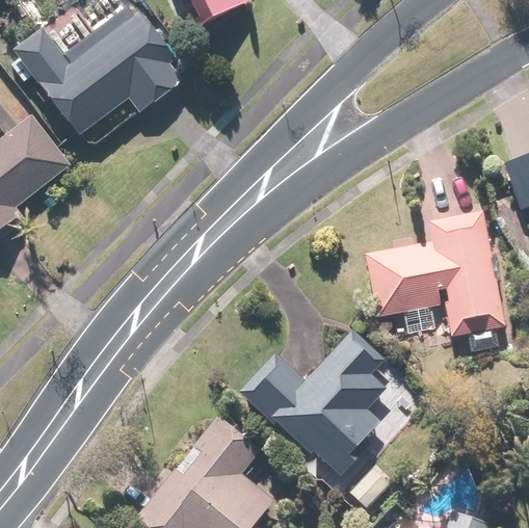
[(193,0),(204,22),(253,0),(193,0)]
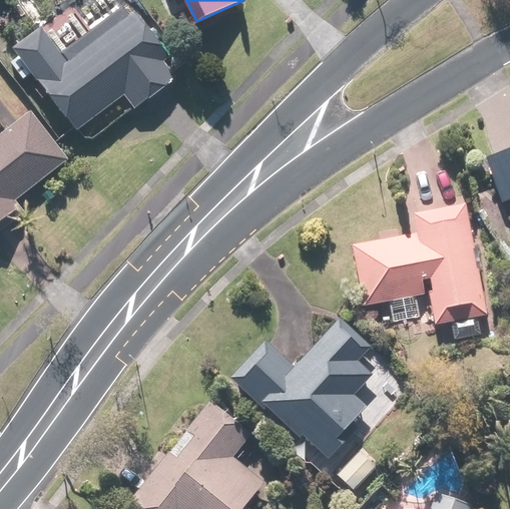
[(41,28),(12,50),(74,133),(127,93),(137,107),(179,75),(165,57),(168,54),(137,13),(131,18),(121,5),(58,52),(41,28)]
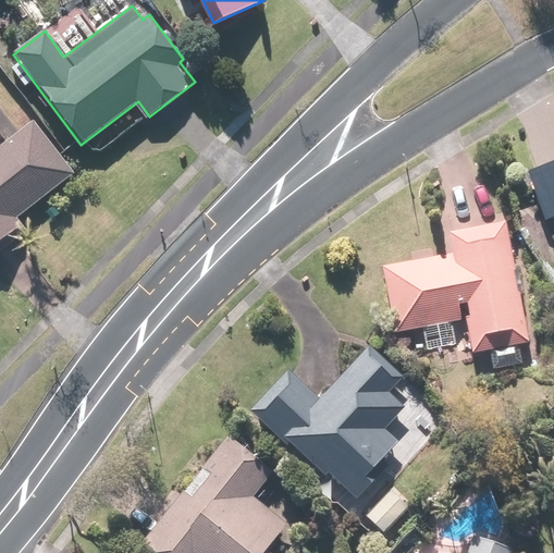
[(0,248),(29,224),(21,213),(74,170),(33,120),(0,146),(0,248)]
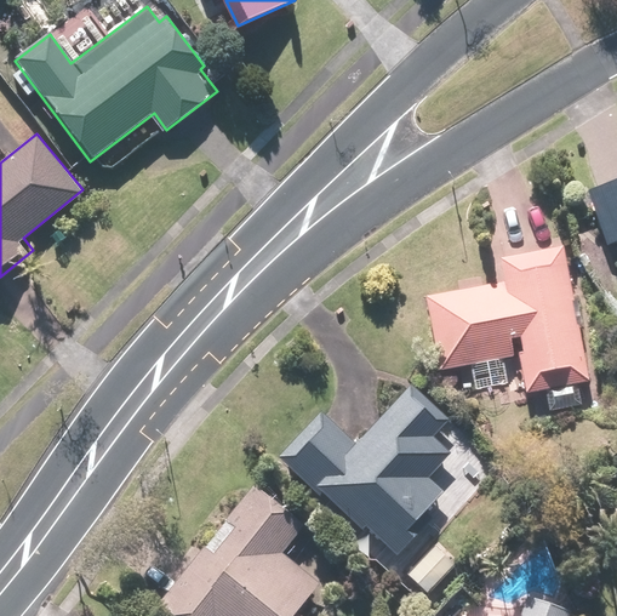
[(616,181),(592,190),(616,258),(616,181)]
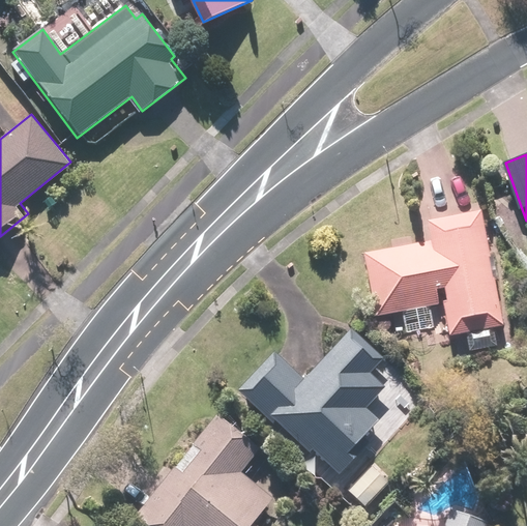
[(431,239),(363,252),(376,313),(442,300),(449,333),(503,323),(480,210),(428,221),(431,239)]
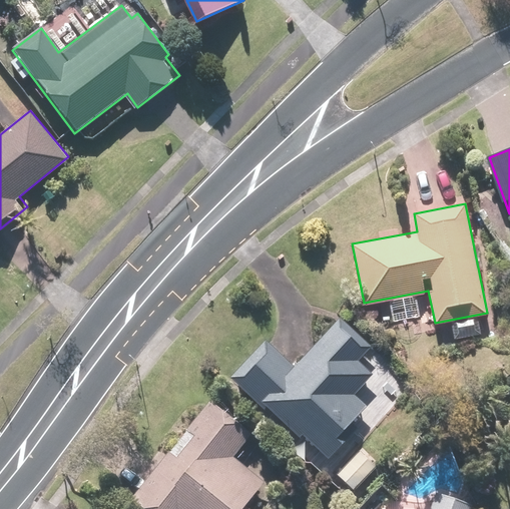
[(266,338),(231,376),(325,460),(347,436),(341,431),(366,403),(355,394),(373,374),(358,361),(371,346),(340,317),(296,365),(266,338)]
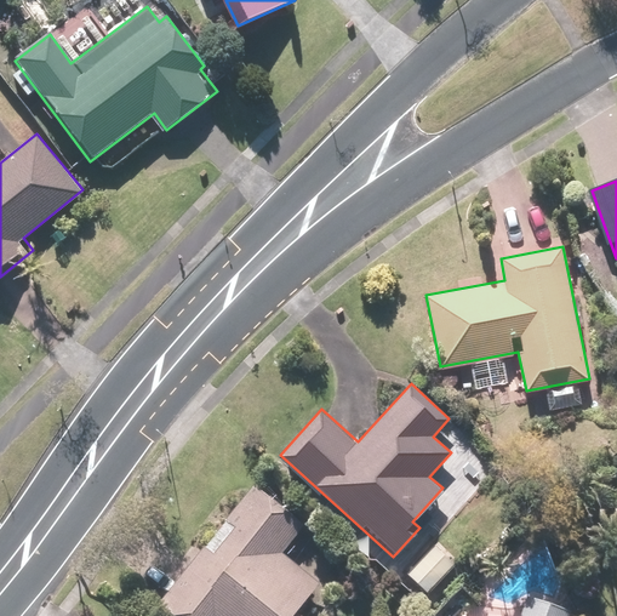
[(308,526),(255,484),(156,604),(172,615),(306,615),(298,610),(323,580),(287,552),(308,526)]
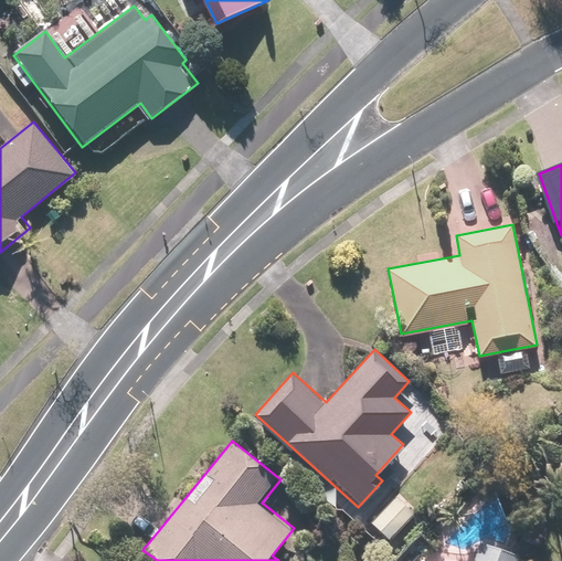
[(401,495),(372,522),(389,539),(416,511),(401,495)]
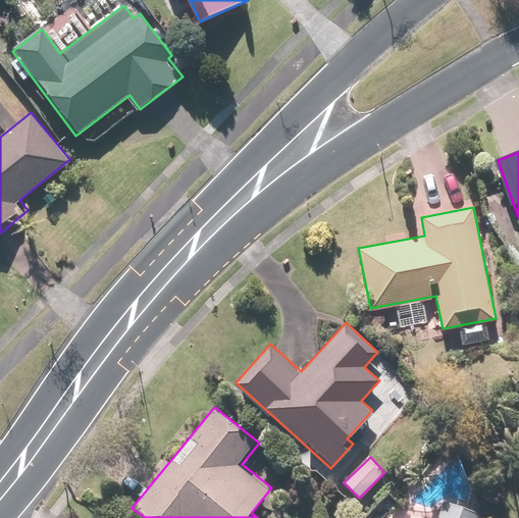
[(476,517),(479,512),(446,501),(439,517),(476,517)]
